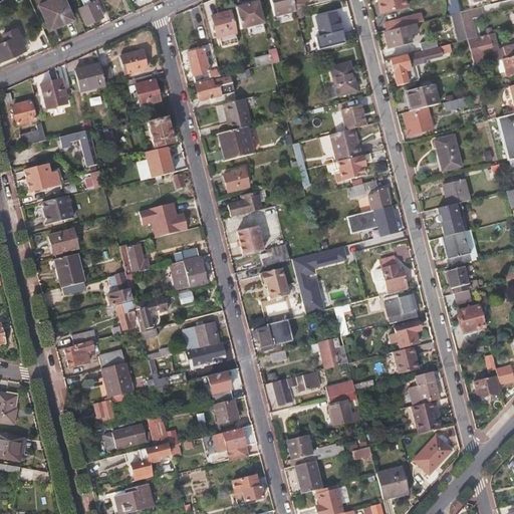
[(64,0),(50,0),(39,5),(50,29),(73,19),(64,0)]
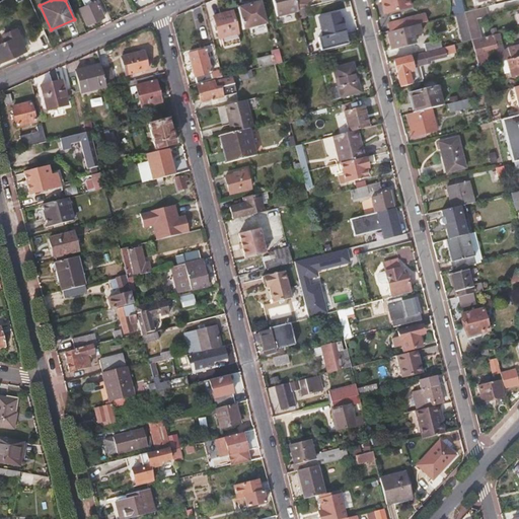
[(80,9),(86,24),(103,17),(96,1),(91,3),(89,0),(82,0),(85,6),(80,9)]
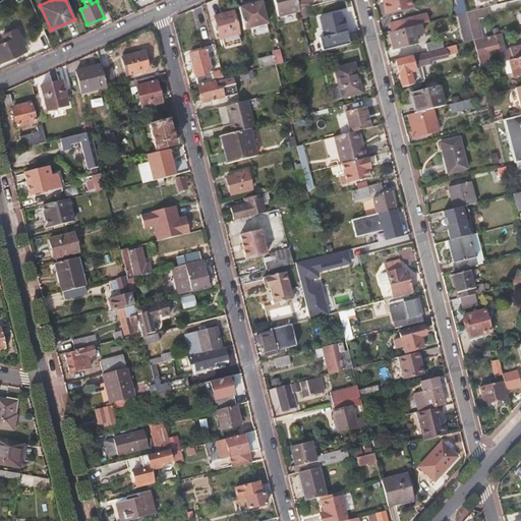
[(409,0),(383,0),(387,13),(412,7),(409,0)]
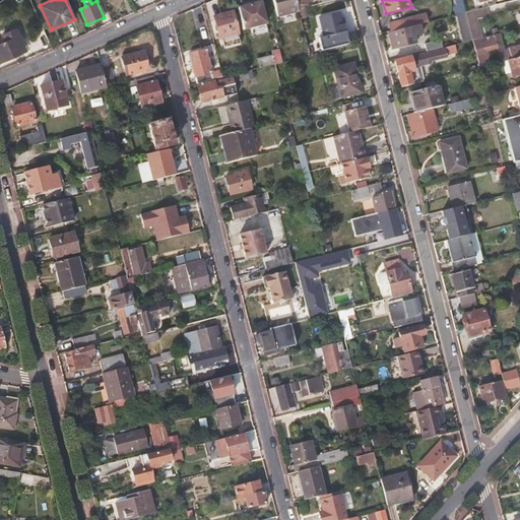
[(454,0),(458,14),(465,12),(462,0),(454,0)]
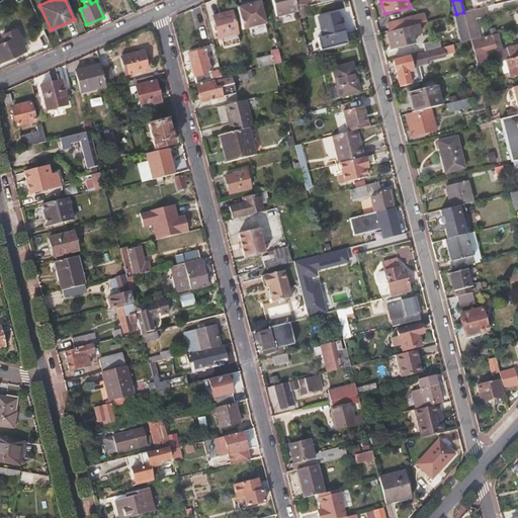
[(237,9),(242,29),(264,24),(259,4),(237,9)]
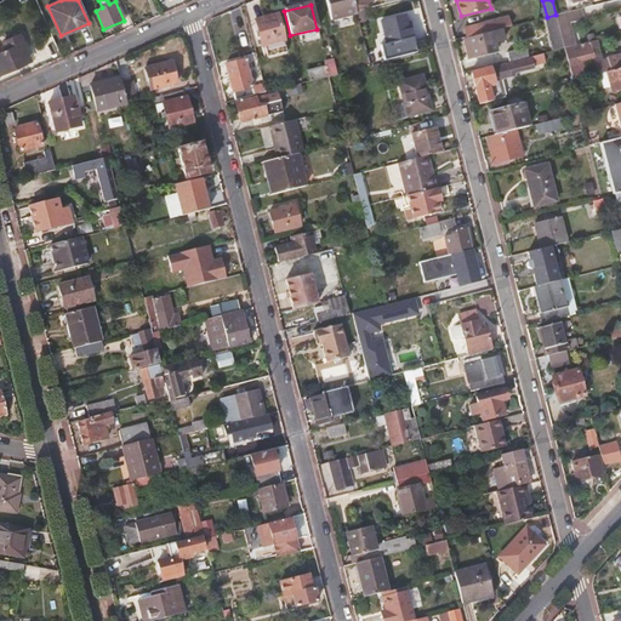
[(569,12),(556,15),(564,49),(576,45),(569,12)]
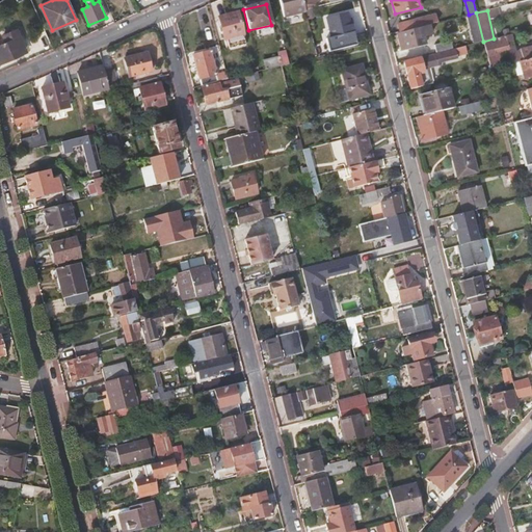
[(237,12),(218,17),(224,40),(243,34),(237,12)]
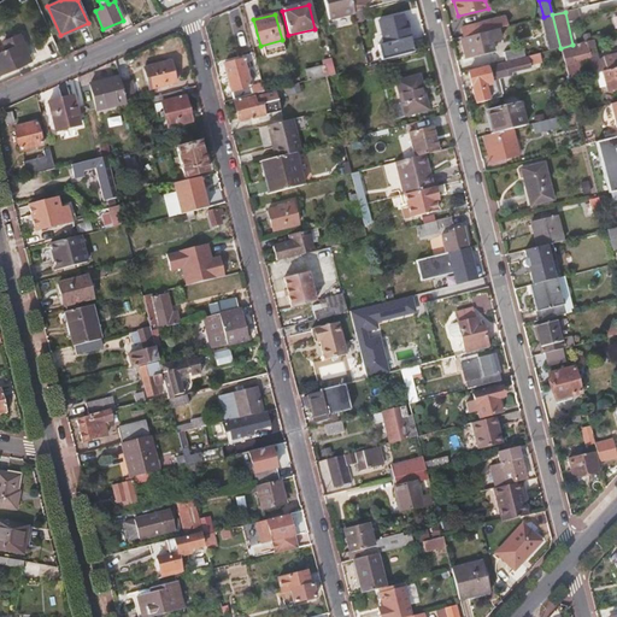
[(560,48),(552,15),(544,17),(541,18),(550,51),(560,48)]
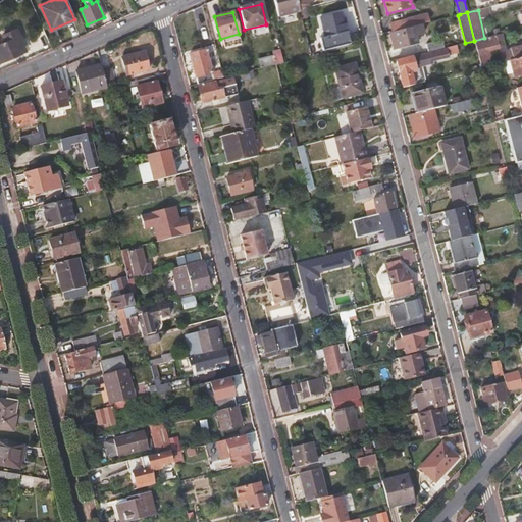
[(340,13),(320,18),(327,49),(349,44),(347,35),(344,21),(342,22),(340,13)]
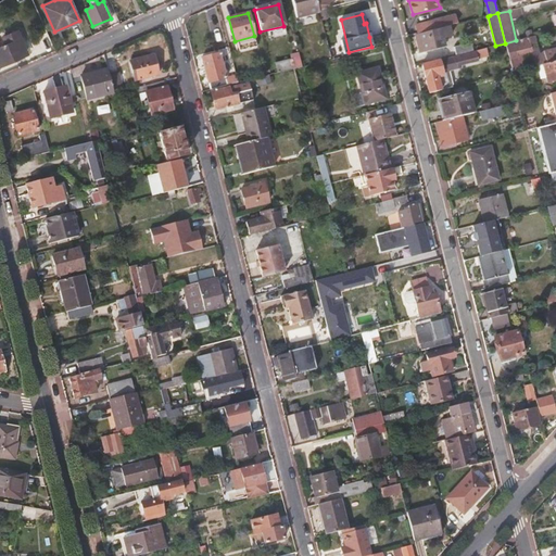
[(417,34),(438,28),(437,23),(416,27),(417,34)]
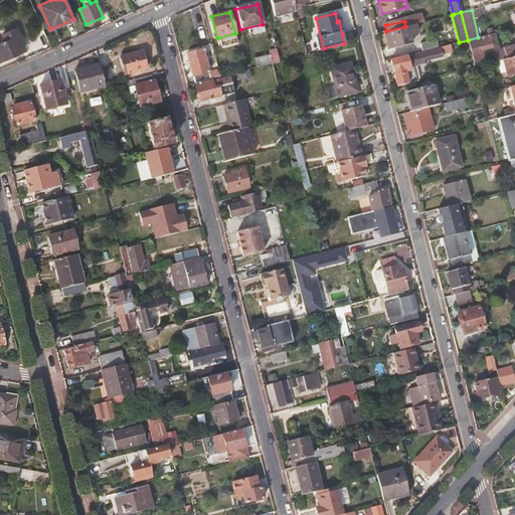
[(414,25),(385,33),(388,48),(411,42),(409,35),(417,34),(414,25)]
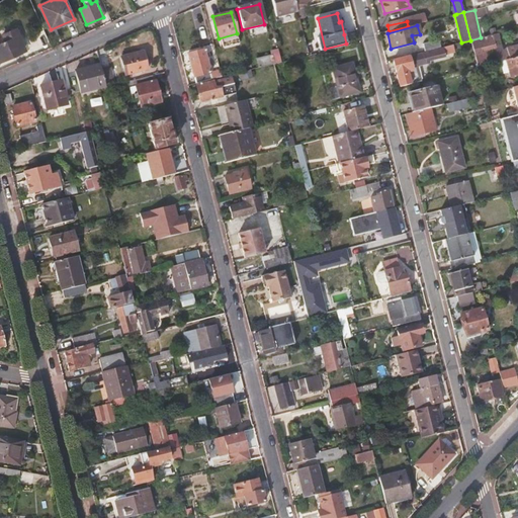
[(0,44),(0,62),(12,57),(11,54),(24,48),(16,28),(3,34),(6,41),(0,44)]
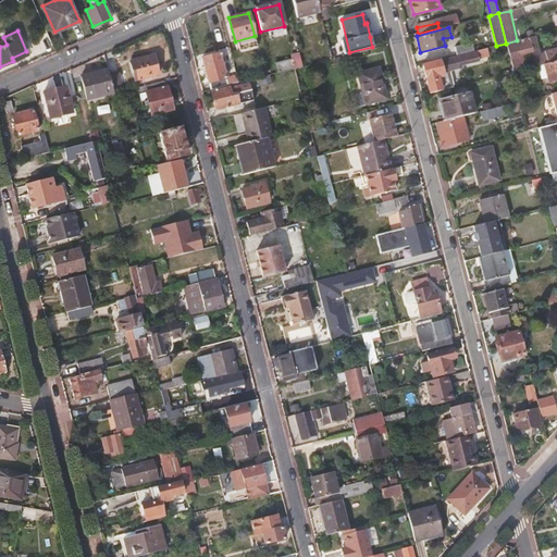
[(517,40),(506,44),(508,50),(514,49),(516,58),(533,53),(531,47),(536,45),(535,36),(517,40)]
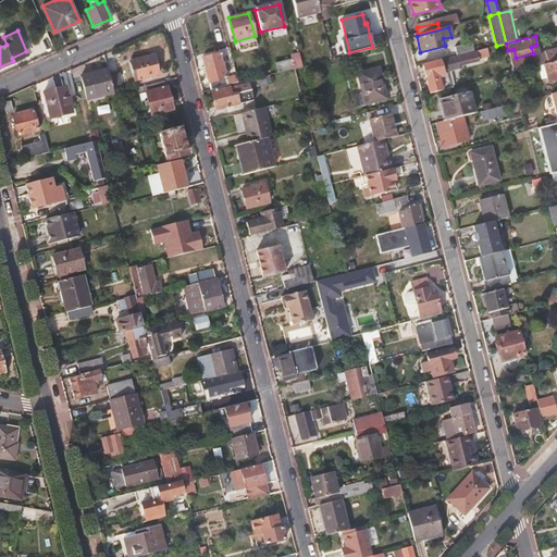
[(457,56),(474,51),(472,42),(455,47),(457,56)]
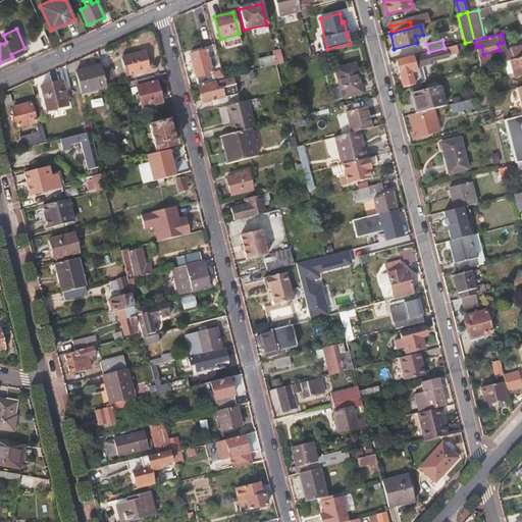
[(521,44),(509,48),(512,60),(521,57),(521,44)]
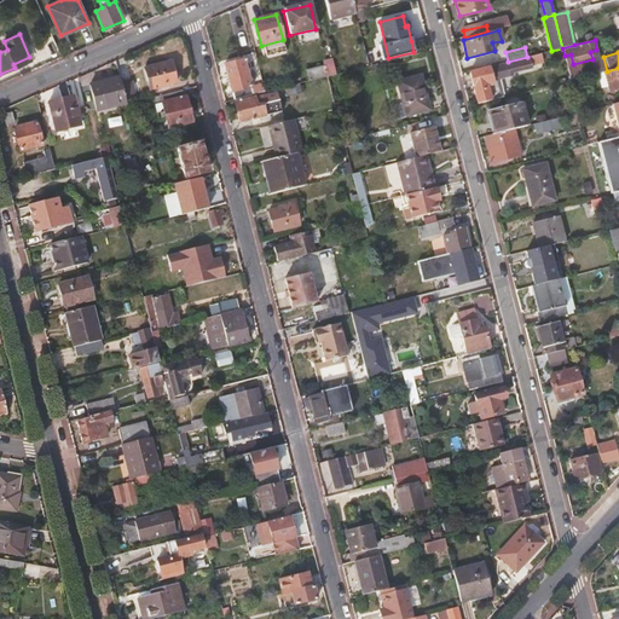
[(13,64),(15,68),(32,61),(29,57),(13,64)]
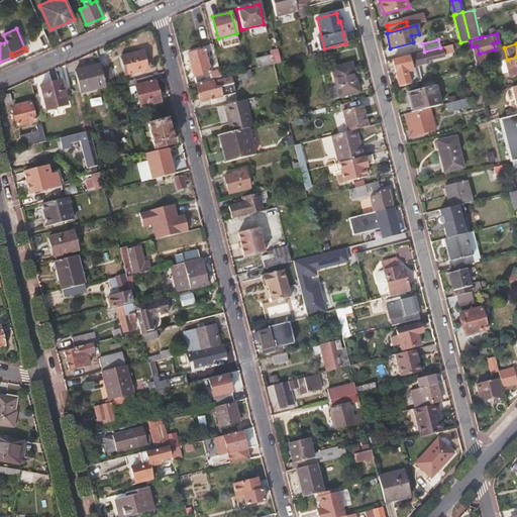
[(429,61),(444,57),(441,47),(392,61),(398,87),(411,84),(420,82),(418,67),(430,64),(429,61)]
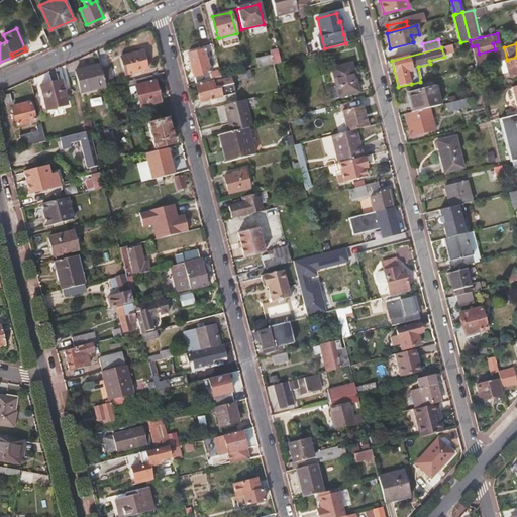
[(204,50),(188,55),(194,78),(209,73),(204,50)]
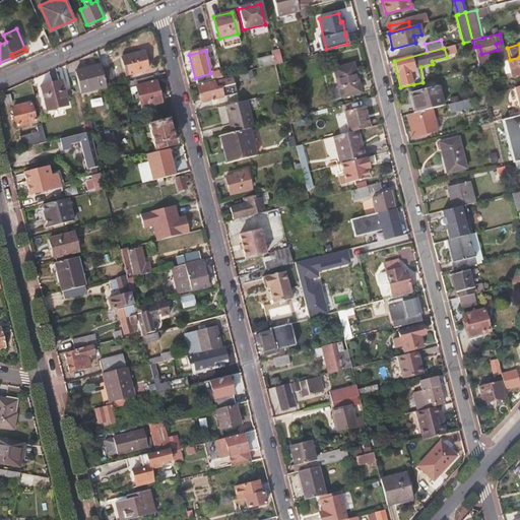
[(143,52),(121,58),(126,75),(147,70),(143,52)]
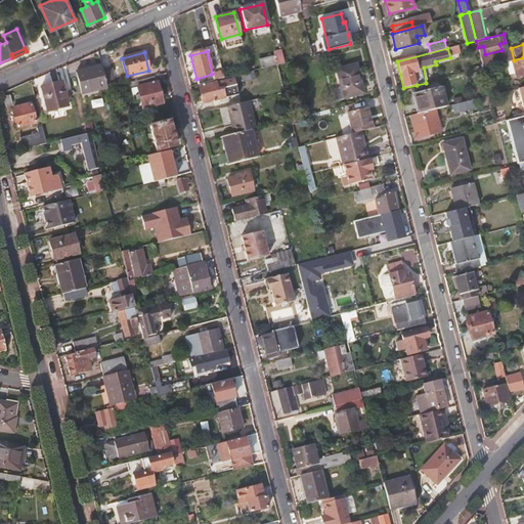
[(258,60),(261,69),(276,64),(274,56),(258,60)]
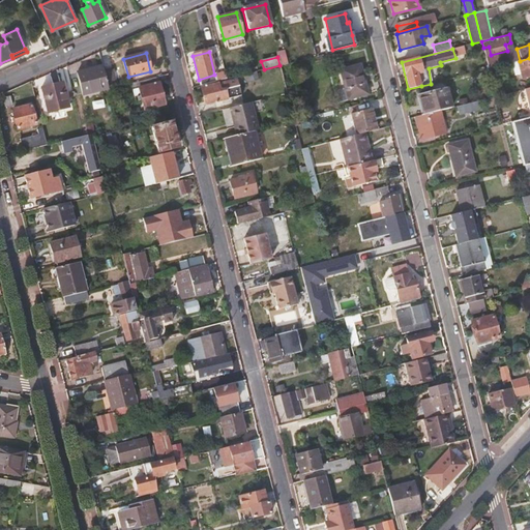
[(494,57),(487,59),(489,68),(496,67),(494,57)]
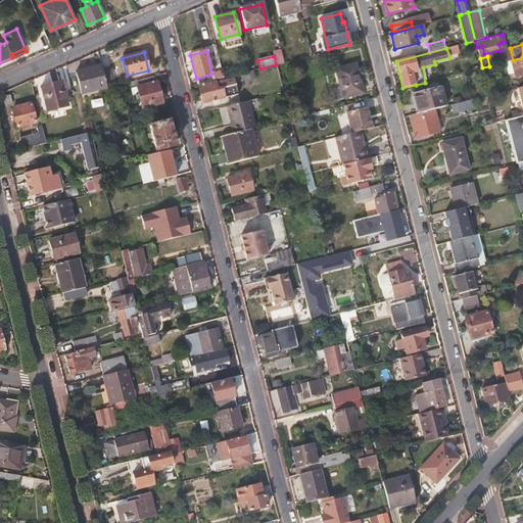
[(522,76),(522,57),(513,60),(510,61),(515,78),(522,76)]
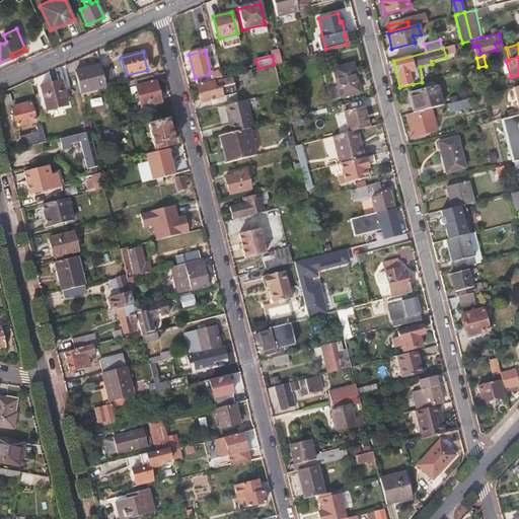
[(353,64),(332,69),(340,98),(360,93),(353,64)]
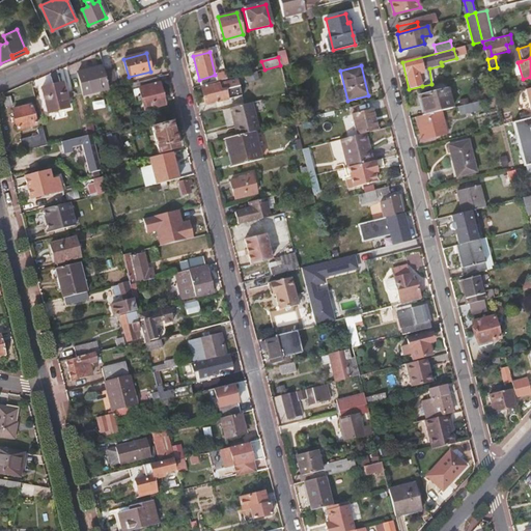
[(108,89),(107,86),(104,73),(103,67),(78,73),(83,95),(108,89)]
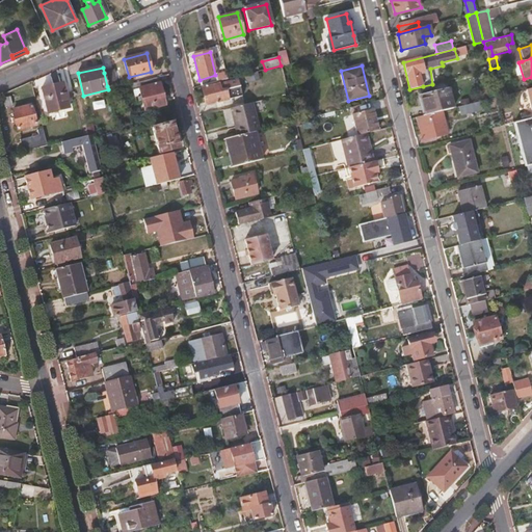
[(104,73),(107,86),(117,84),(114,71),(104,73)]
